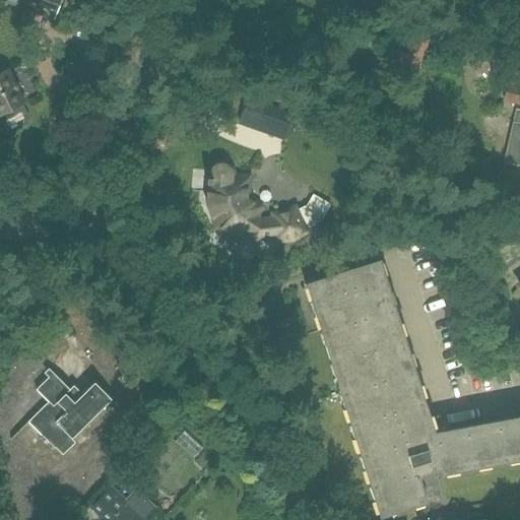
[(60,0),(1,0),(1,2),(53,20),(60,0)]
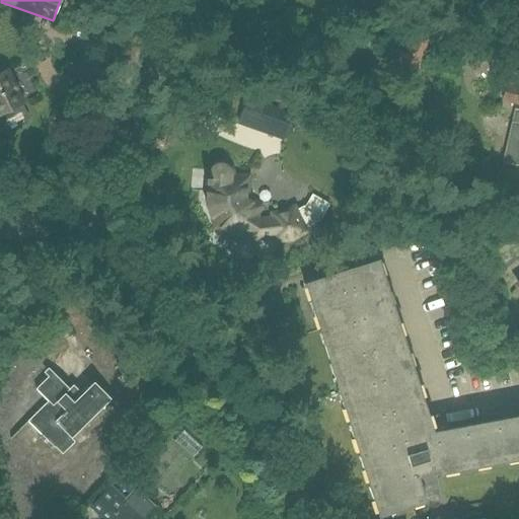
[(424,47),(412,44),(408,61),(395,58),(392,72),(416,78),(424,47)]
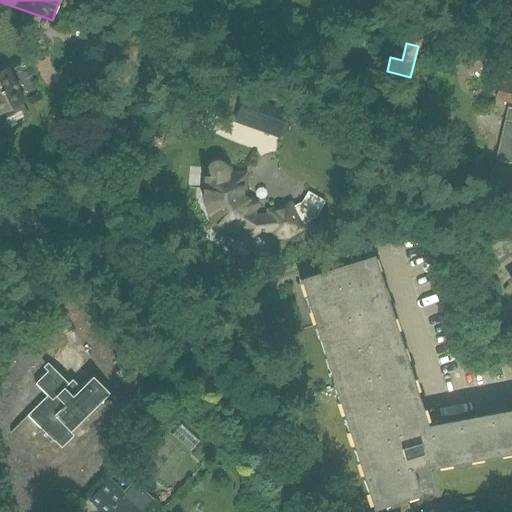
[(0,118),(2,123),(7,121),(11,128),(26,120),(25,119),(30,116),(22,102),(24,101),(17,88),(21,86),(22,82),(19,75),(15,74),(11,76),(6,66),(0,68),(0,118)]
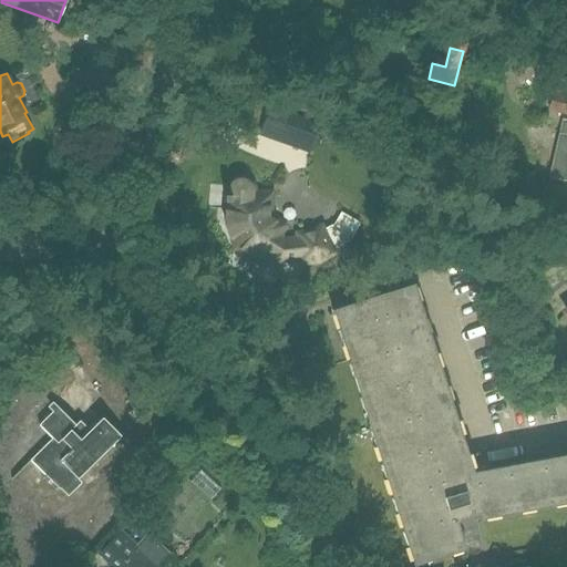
[(566,96),(552,93),(548,111),(566,114),(566,96)]
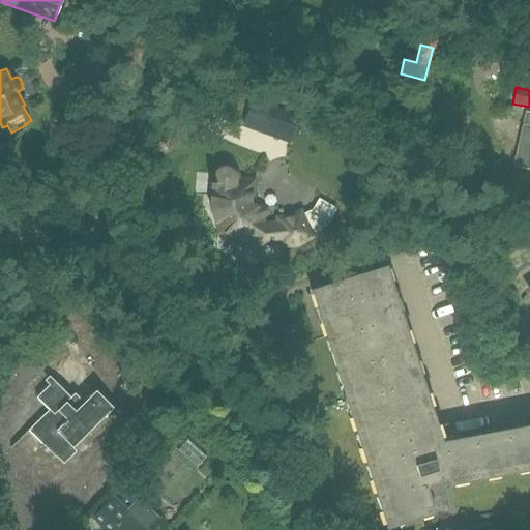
[(281,112),(272,136),(289,141),(297,118),(281,112)]
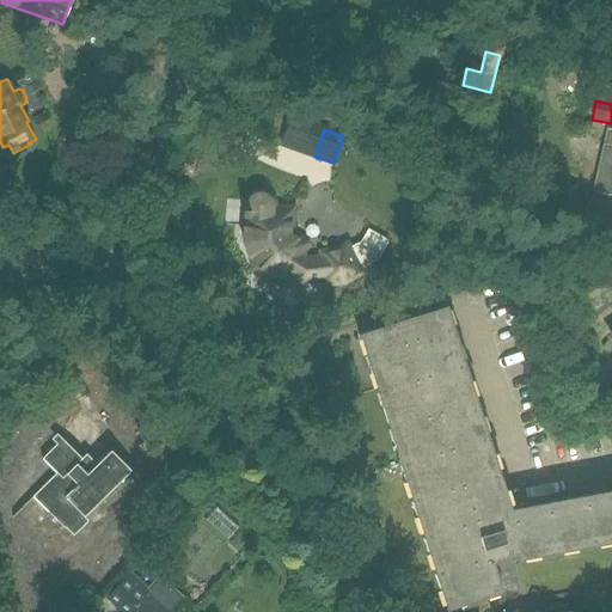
[(611,133),(609,133),(594,191),(611,195),(611,133)]
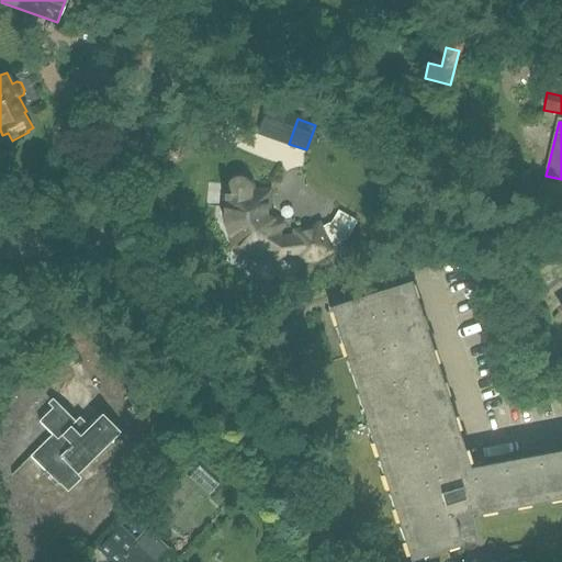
[(223,193),(222,199),(224,199),(223,223),(234,245),(259,261),(268,247),(279,255),(298,253),(299,261),(315,259),(332,250),(317,225),(308,231),(295,232),(296,240),(281,242),(273,237),(282,224),(267,214),(269,192),(251,191),(251,189),(251,187),(250,184),(249,182),(248,180),(246,179),(244,178),(242,177),(239,177),(237,177),(235,178),(233,178),(231,179),(229,181),(227,182),(226,184),(226,187),(225,189),(225,193),(223,193)]
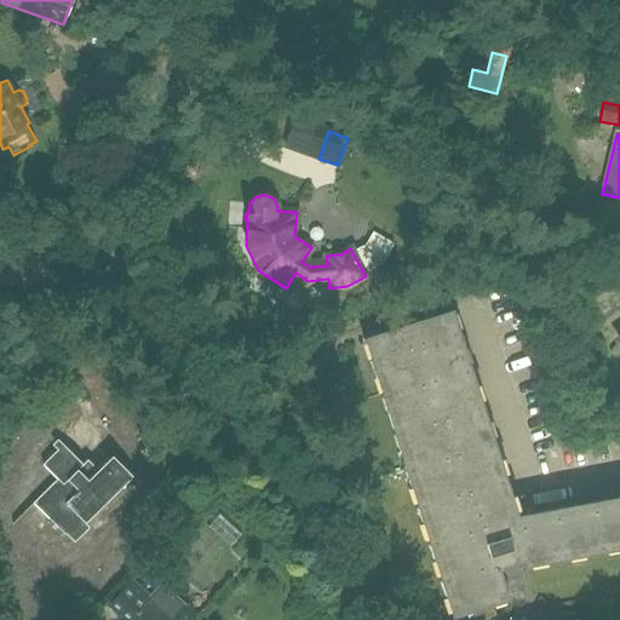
[(363,339),(363,340),(452,616),(452,618),(507,600),(498,569),(518,563),(524,562),(527,567),(619,549),(619,497),(517,517),(452,310),(363,339)]
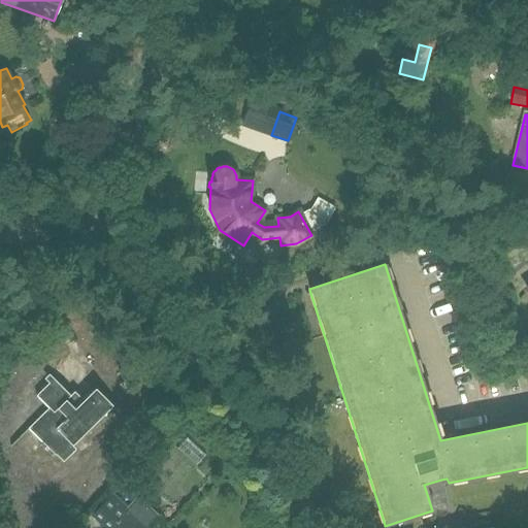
[(457,304),(470,300),(465,282),(452,286),(457,304)]
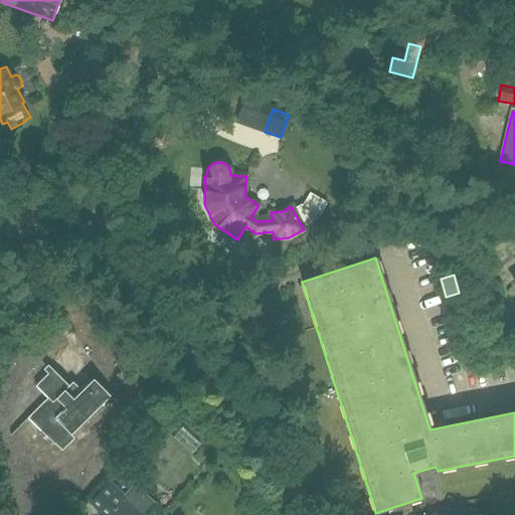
[(74,438),(70,435),(109,395),(93,379),(81,390),(72,381),(68,385),(51,369),(35,385),(47,397),(27,418),(54,445),(61,452),(74,438)]
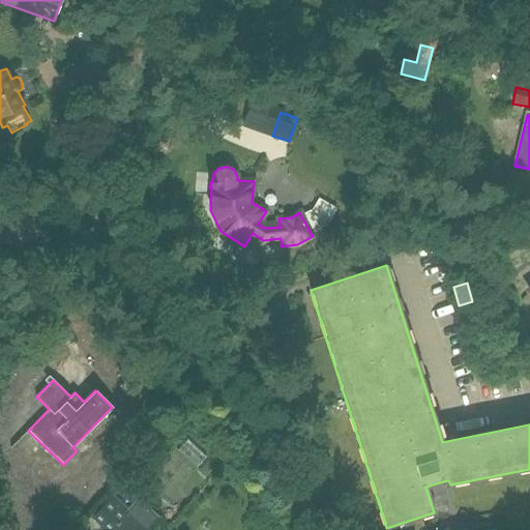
[(112,497),(93,518),(102,526),(107,529),(147,529),(148,529),(159,518),(139,499),(127,510),(117,501),(112,497)]
